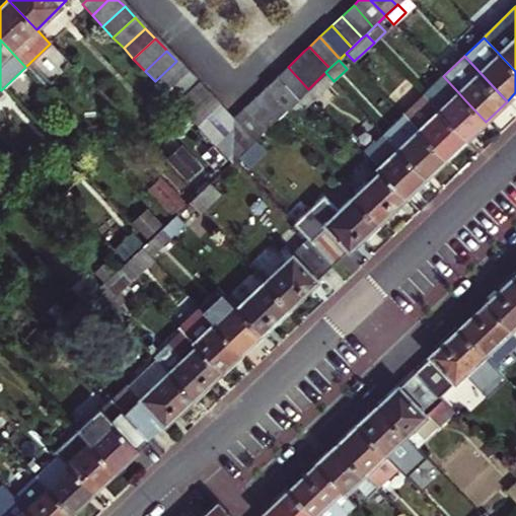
[(176,61),(155,81),(165,92),(188,73),(176,61)]
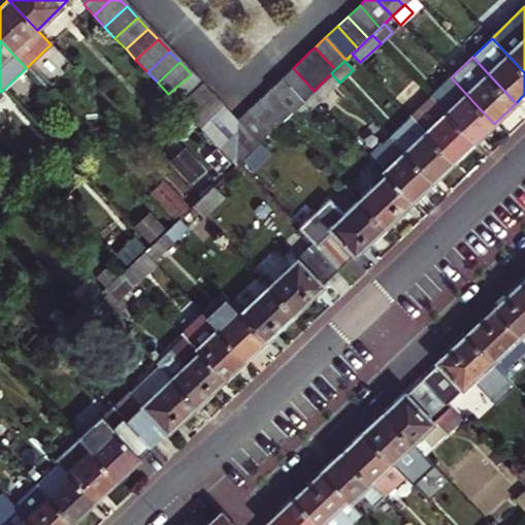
[(281,79),(301,101),(310,93),(314,91),(293,68),(281,79)]
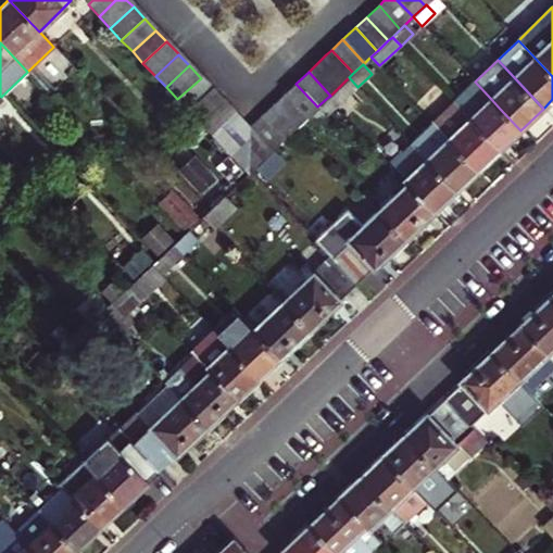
[(349,77),(330,96),(327,98),(336,108),(357,87),(349,77)]
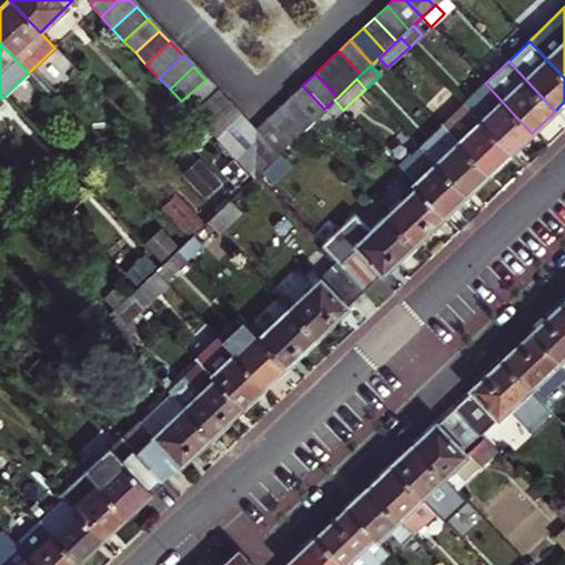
[(205,80),(181,101),(193,114),(217,92),(205,80)]
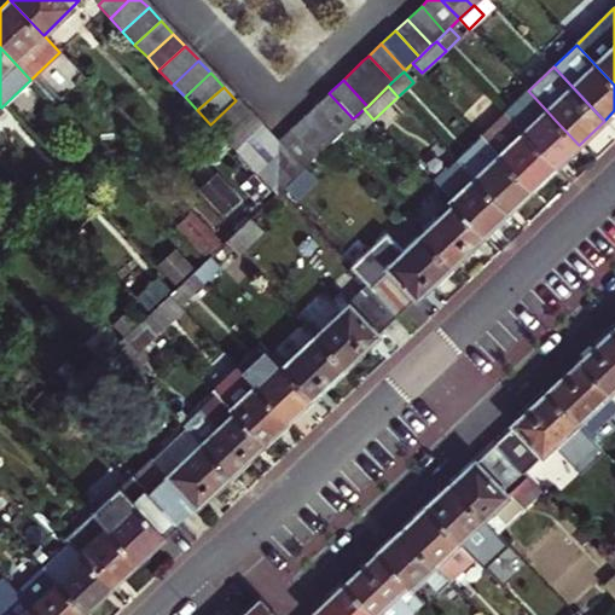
[(315,105),(340,132),(353,119),(329,93),(315,105)]
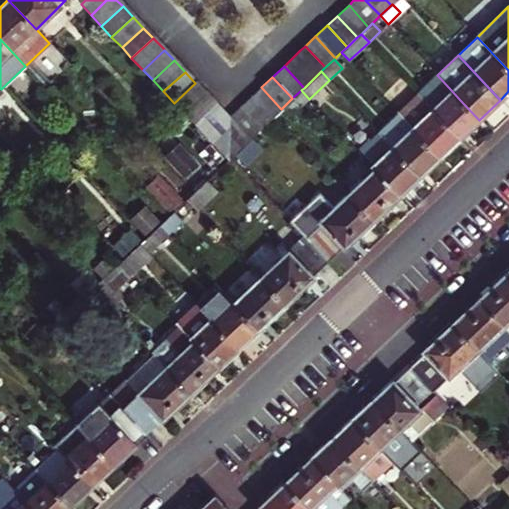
[(195,83),(174,103),(184,113),(205,94),(195,83)]
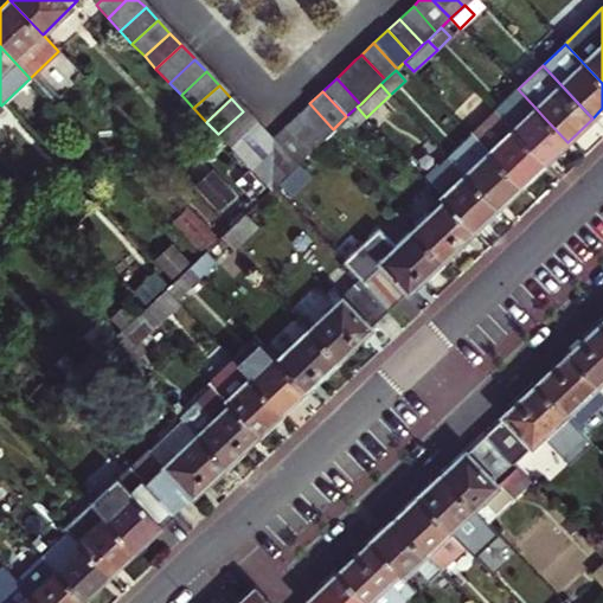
[(296,115),(321,141),(324,138),(333,129),(309,103),(296,115)]
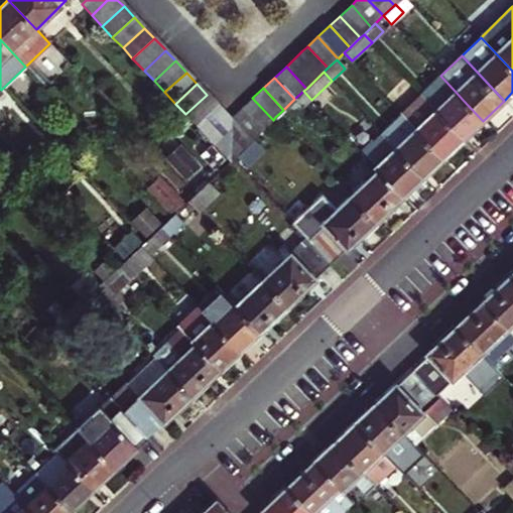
[(483,121),(464,101),(455,91),(435,109),(464,139),(483,121)]
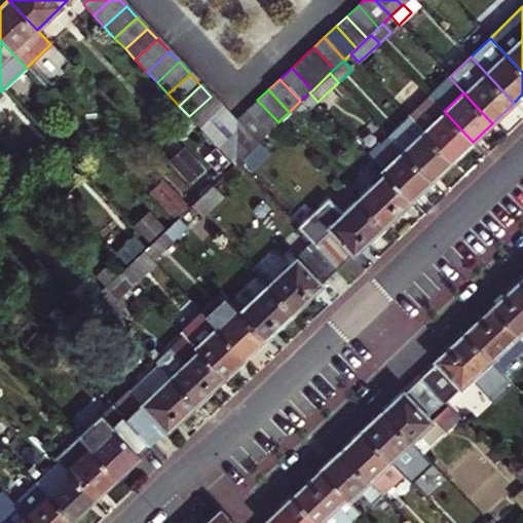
[(211,97),(189,116),(199,127),(222,107),(211,97)]
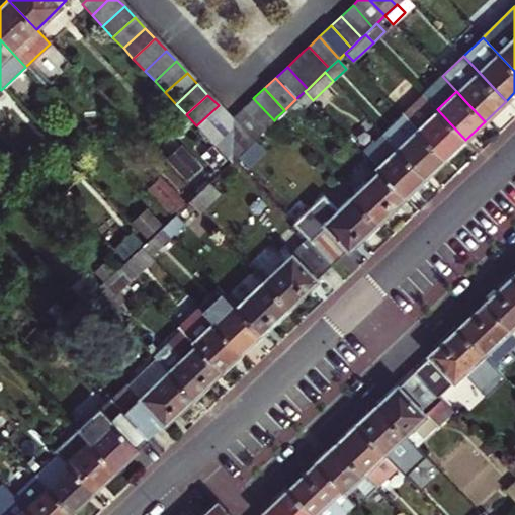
[(242,108),(263,131),(274,120),(253,98),(242,108)]
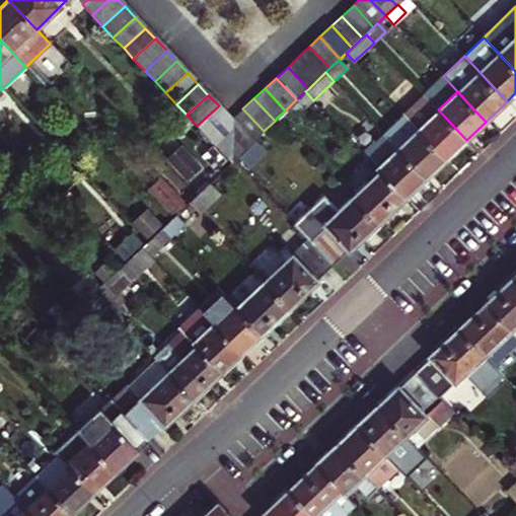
[(446,158),(466,140),(438,109),(428,99),(408,118),(418,129),(420,131),(446,158)]
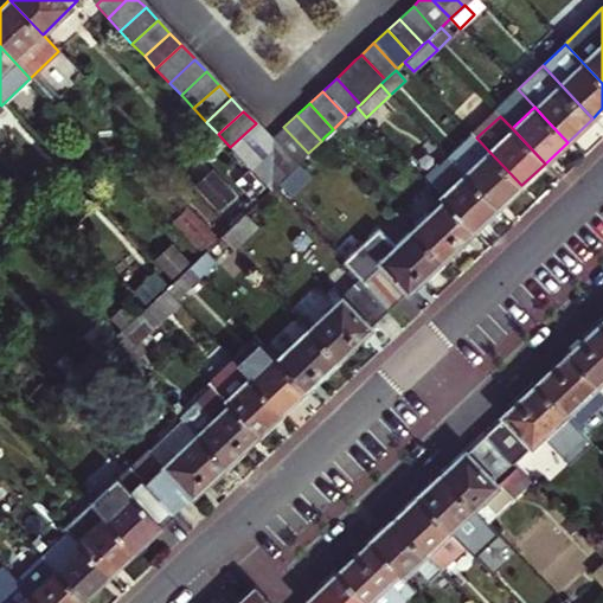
[(295,166),(270,140),(256,123),(230,147),(270,188),(283,177),(295,166)]
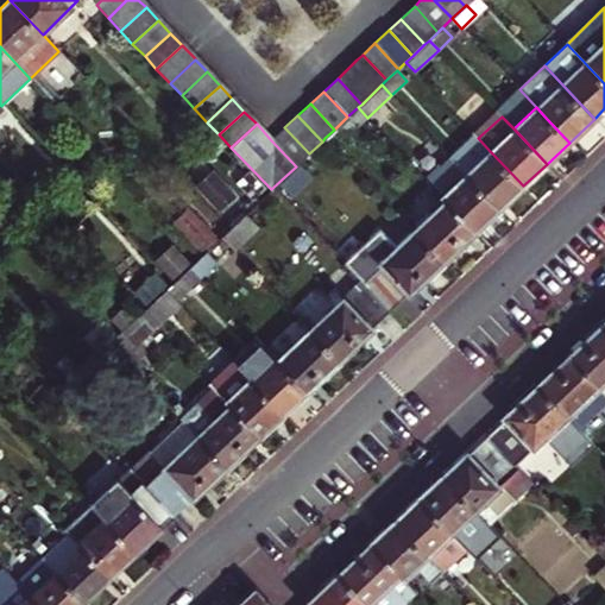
[(284,127),(271,140),(296,166),(309,153),(284,127)]
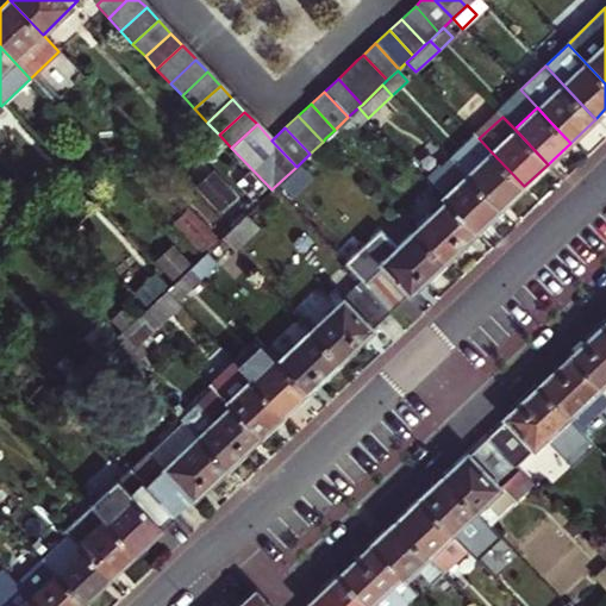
[(524,186),(493,154),(491,151),(467,175),(499,210),(524,186)]
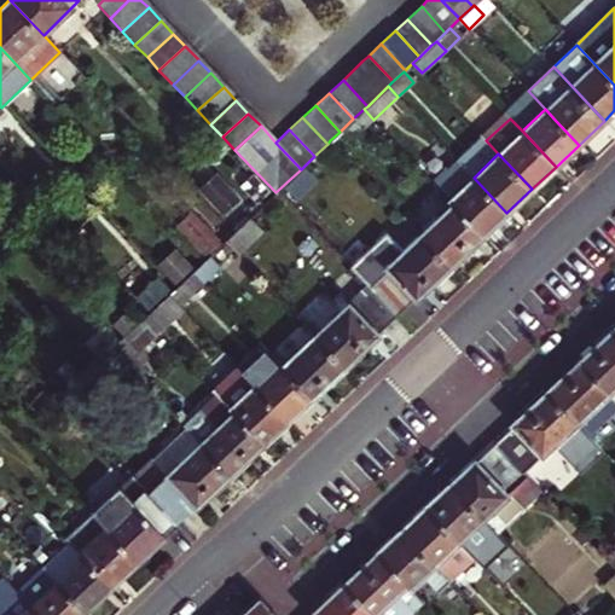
[(482,236),(506,213),(474,178),(450,201),(453,204),(482,236)]
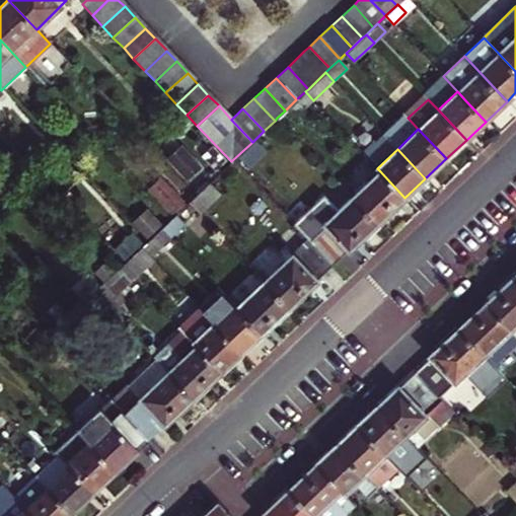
[(353,198),(377,224),(404,198),(380,171),(353,198)]
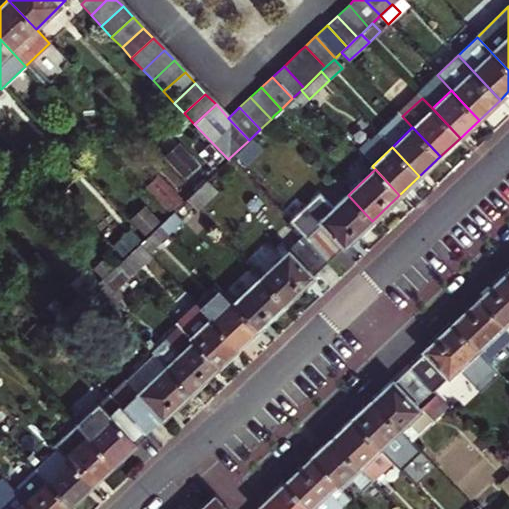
[(186,199),(196,210),(208,200),(197,188),(191,195),(186,199)]
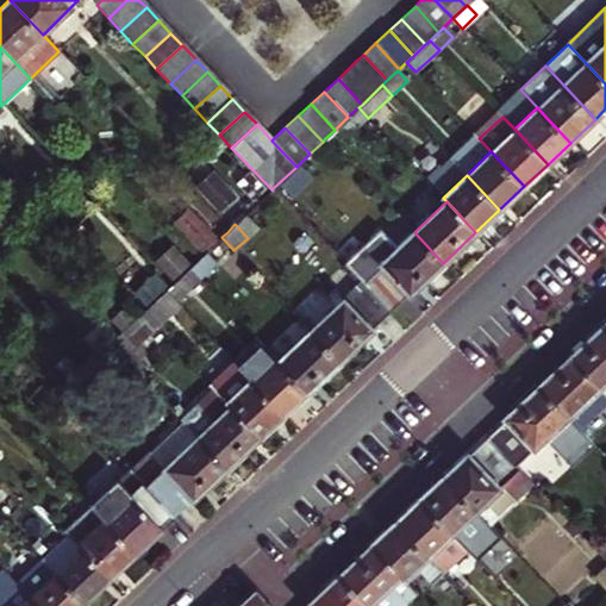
[(412,293),(443,263),(414,232),(362,282),(389,312),(411,292),(412,293)]
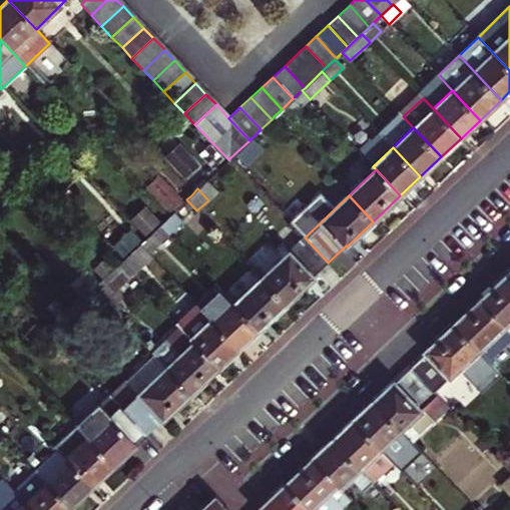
[(160,225),(168,234),(182,220),(174,211),(167,217),(160,225)]
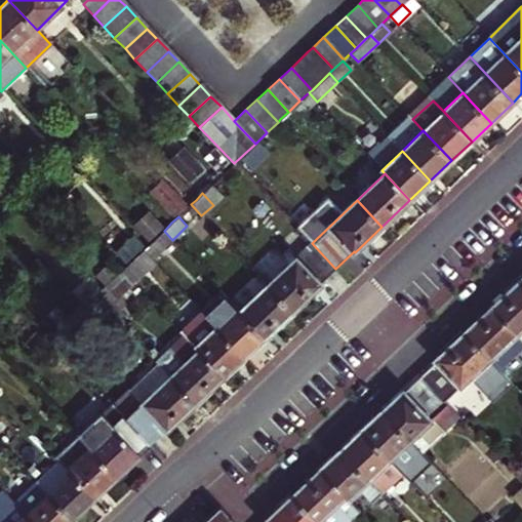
[(144,249),(152,258),(172,240),(164,231),(147,246),(146,247),(144,249)]
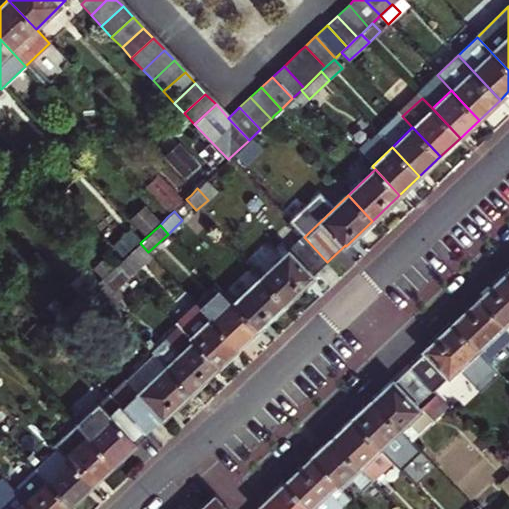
[(128,233),(112,249),(121,258),(138,243),(128,233)]
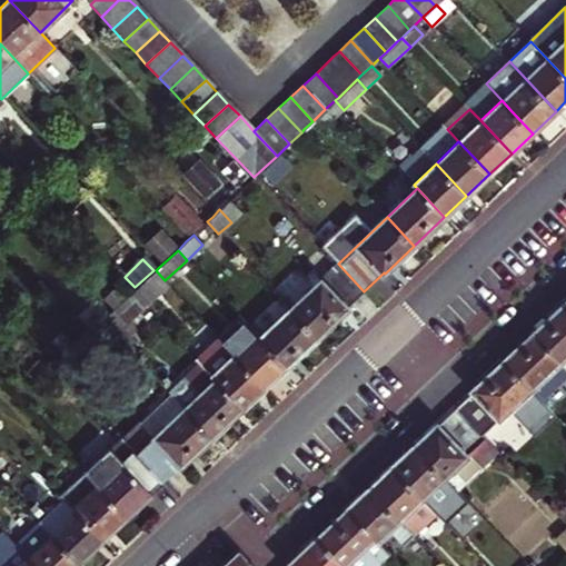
[(364,291),(338,264),(289,309),(317,338),(350,307),(348,306),(364,291)]
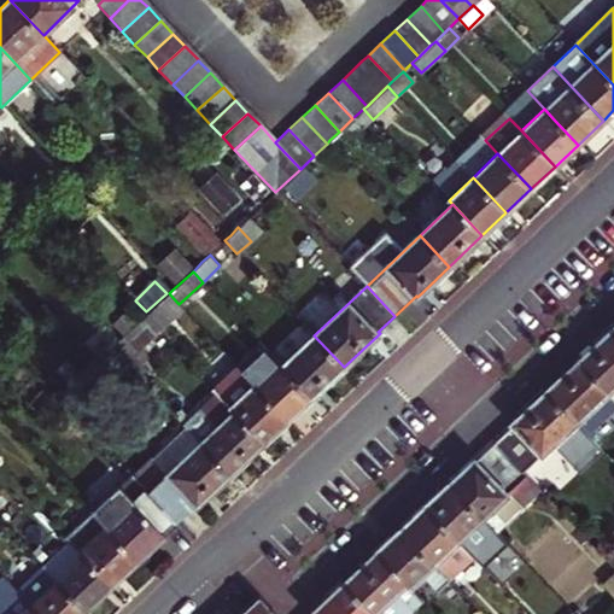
[(145,317),(158,331),(182,308),(179,304),(169,293),(145,317)]
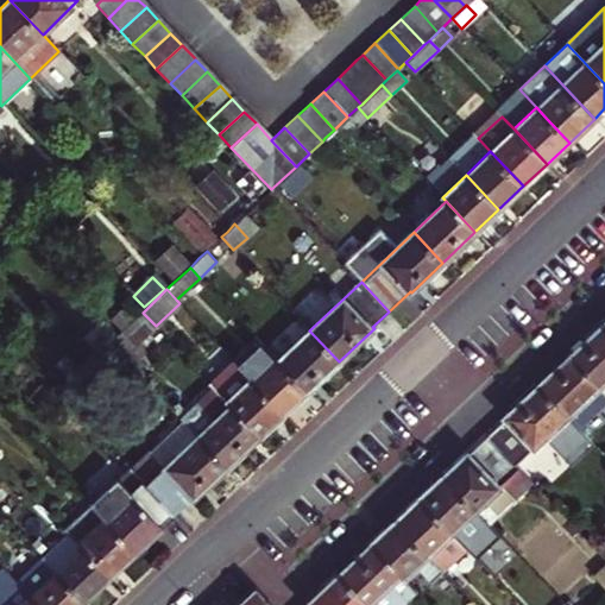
[(127,304),(109,322),(119,332),(137,315),(127,304)]
